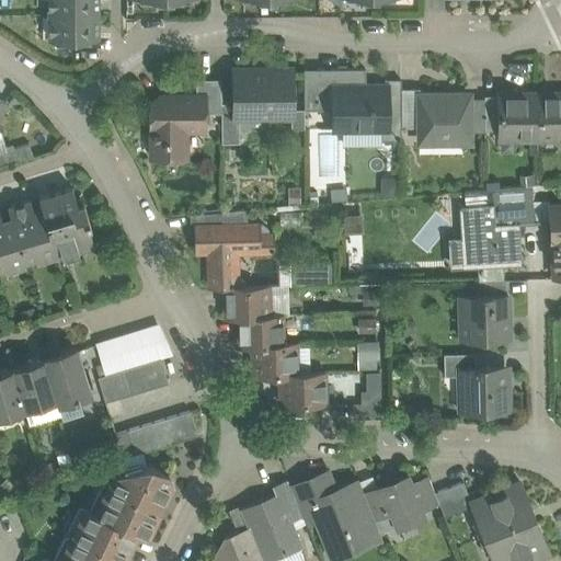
[(98,0),(47,0),(48,14),(98,13),(98,0)]
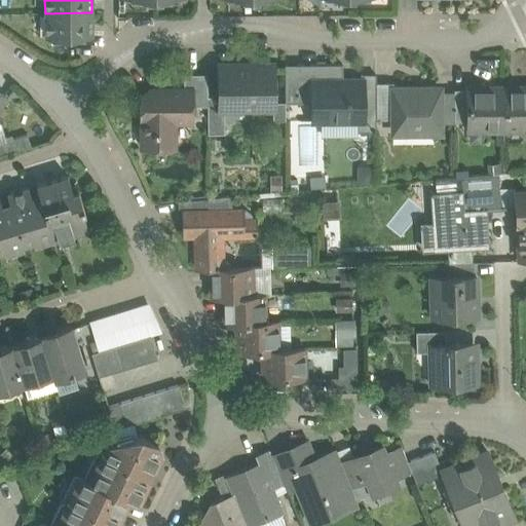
[(91,12),(45,13),(45,37),(91,36),(91,12)]
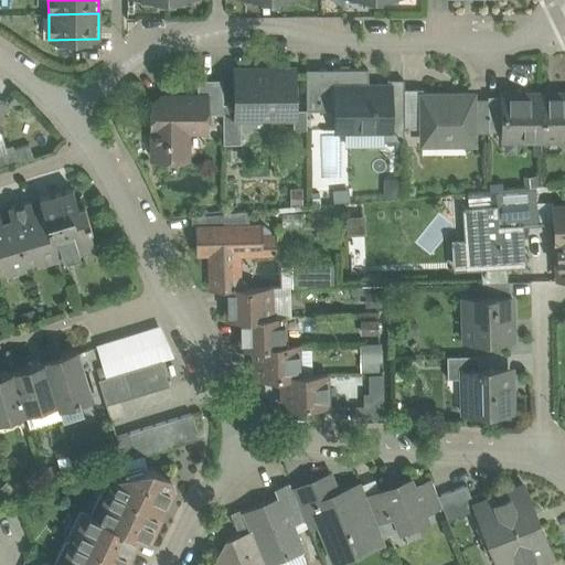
[(368,68),(319,70),(320,109),(340,109),(340,129),(384,128),(387,128),(387,80),(368,80),(368,68)]
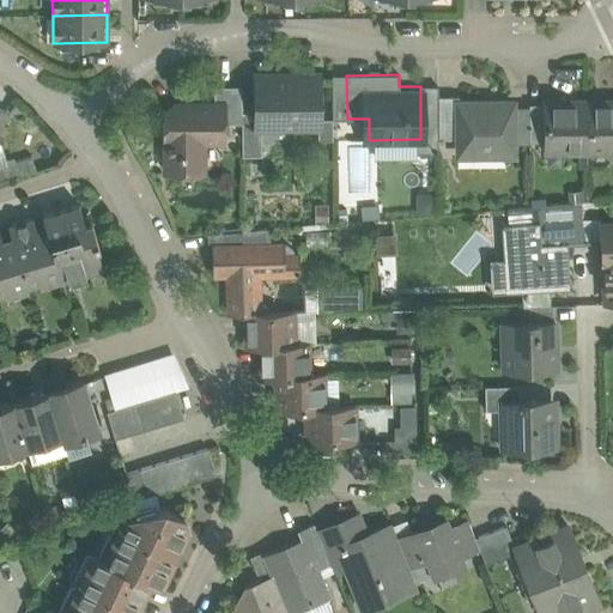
[(317,76),(255,76),(256,119),(256,128),(284,128),(284,126),(319,126),(317,76)]
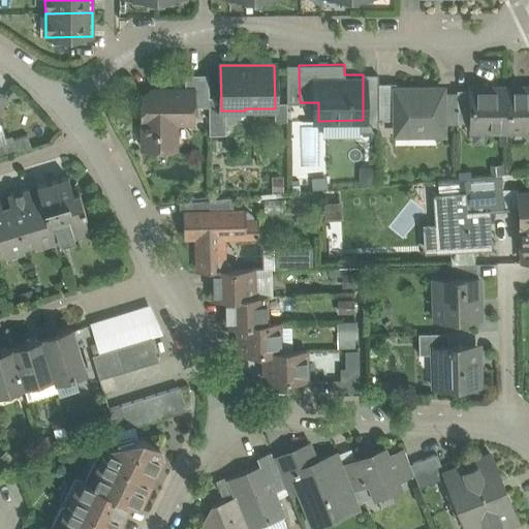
[(287,102),(300,102),(299,65),(286,65),(287,102)]
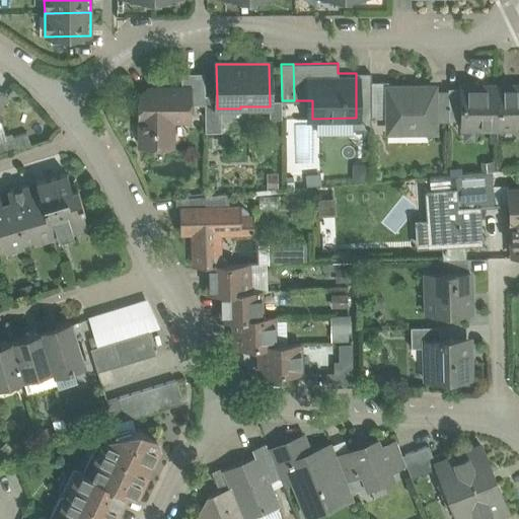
[(204,73),(181,73),(181,88),(189,88),(189,104),(205,104),(205,100),(204,73)]
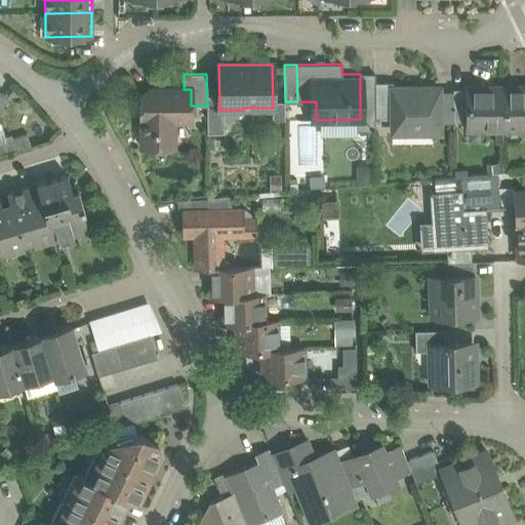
[(374,74),(360,74),(360,119),(357,119),(357,131),(375,131),(375,82),(374,74)]
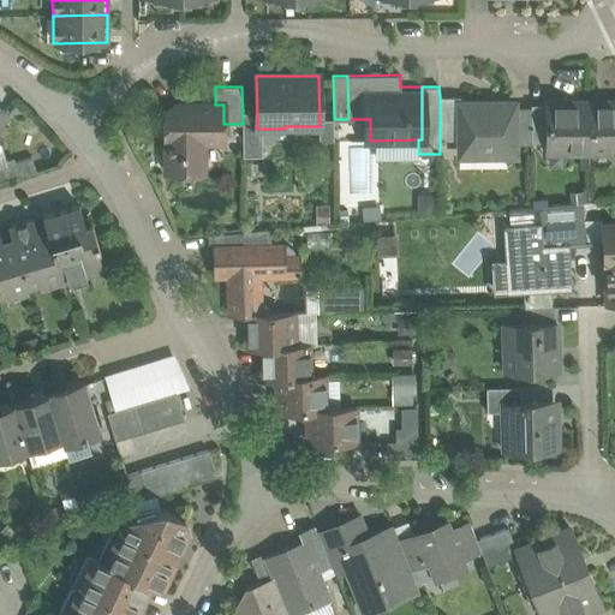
[(460,103),(460,96),(440,96),(440,139),(459,139),(459,103),(460,103)]
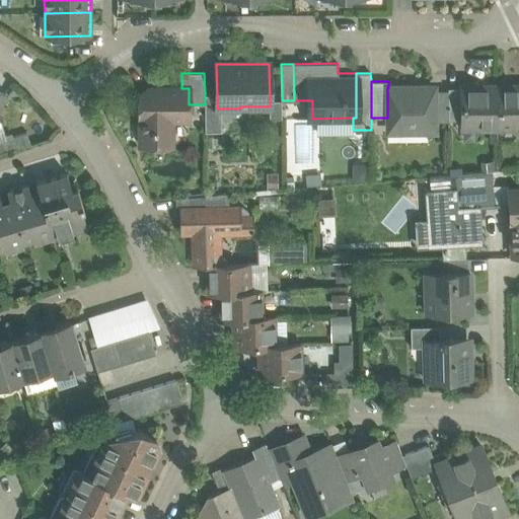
[(497,128),(497,86),(461,87),(461,90),(461,121),(462,128),(497,128)]
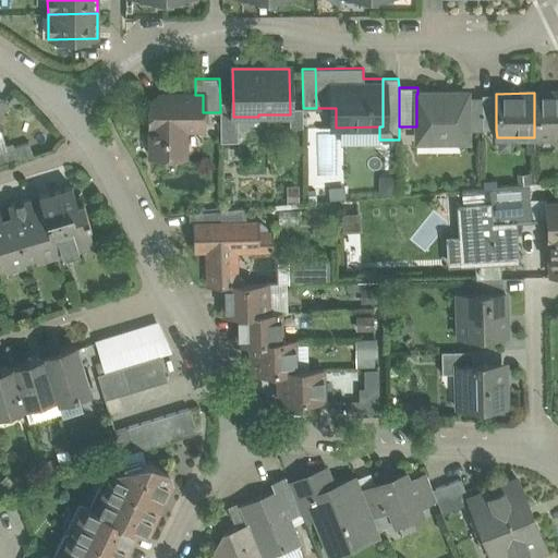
[(557,93),(534,93),(534,137),(557,136),(557,93)]
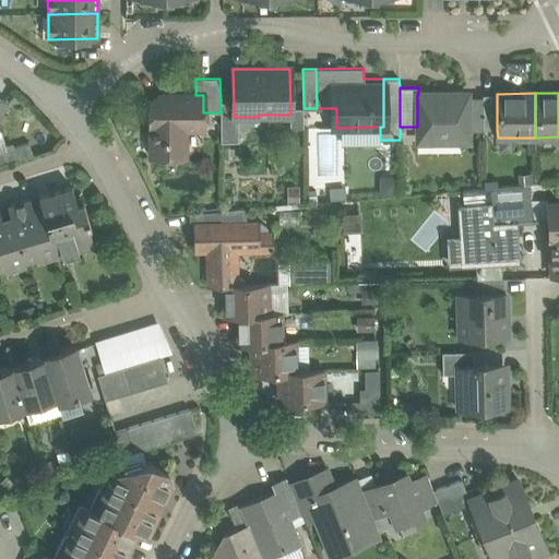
[(418,94),(417,94),(417,127),(418,139),(440,139),(440,141),(467,140),(467,130),(467,97),(467,94),(418,94)]
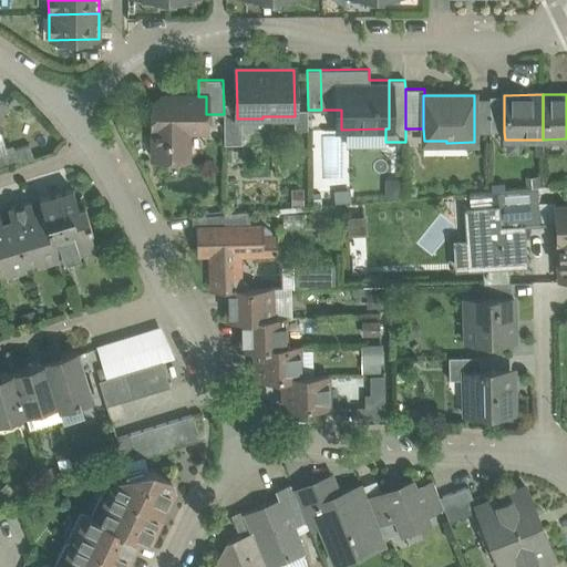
[(198,96),(167,96),(167,106),(153,106),(153,160),(186,160),(186,130),(206,130),(206,114),(206,96),(198,96)]
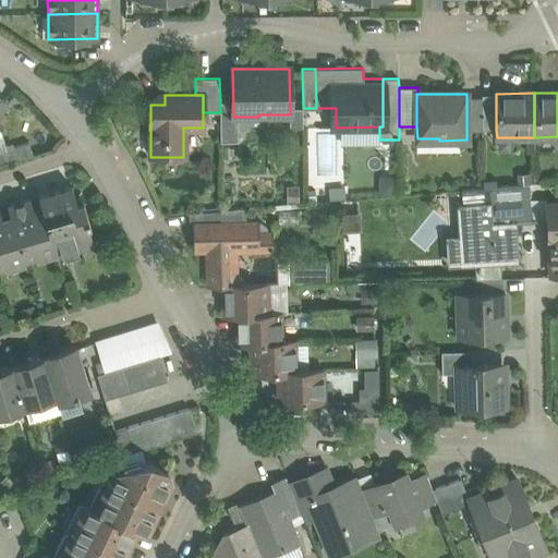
[(482,97),(466,97),(466,130),(482,130),(482,97)]
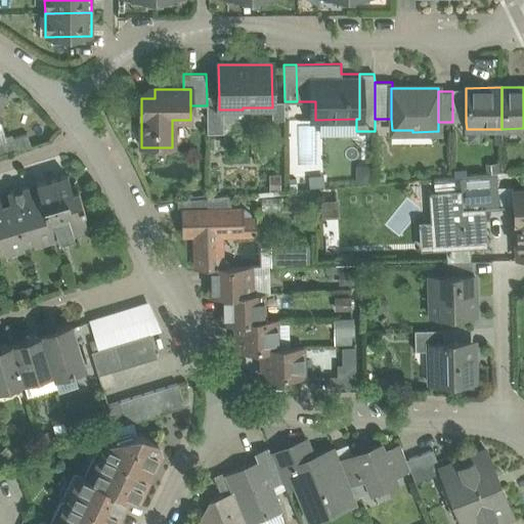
[(466,91),(452,91),(452,122),(466,122),(466,91)]
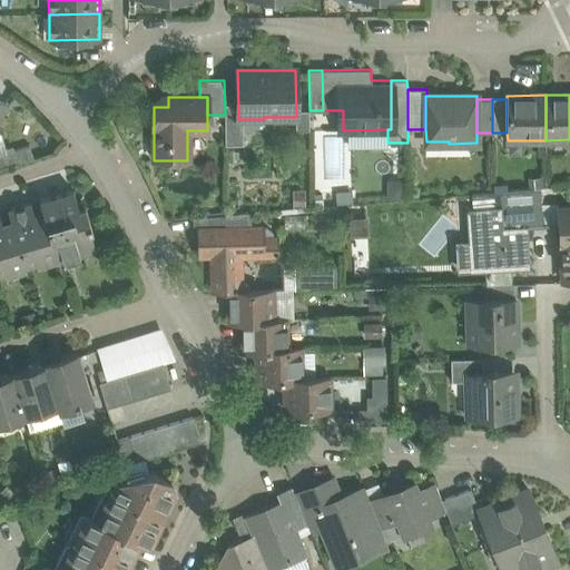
[(238,110),(225,110),(225,115),(225,155),(243,155),(243,119),(238,119),(238,110)]
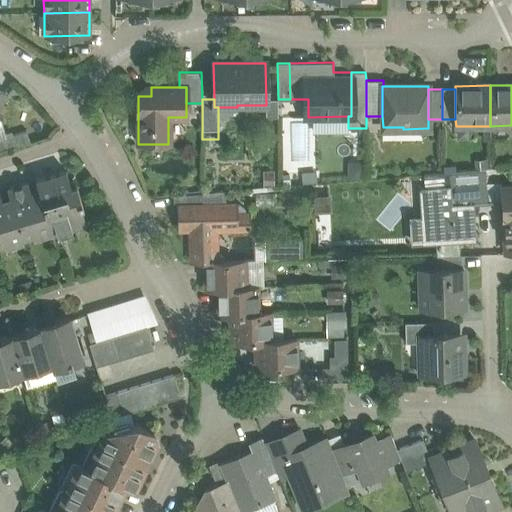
[(26,131),(0,138),(0,151),(30,142),(26,131)]
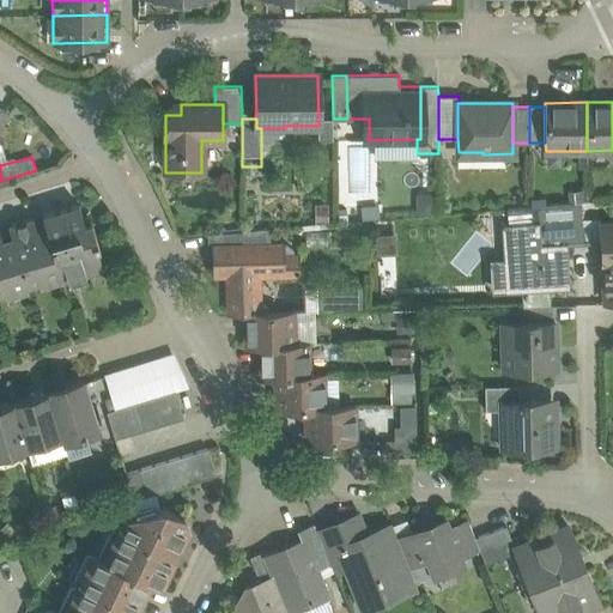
[(580,202),(536,206),(539,247),(583,243),(580,202)]
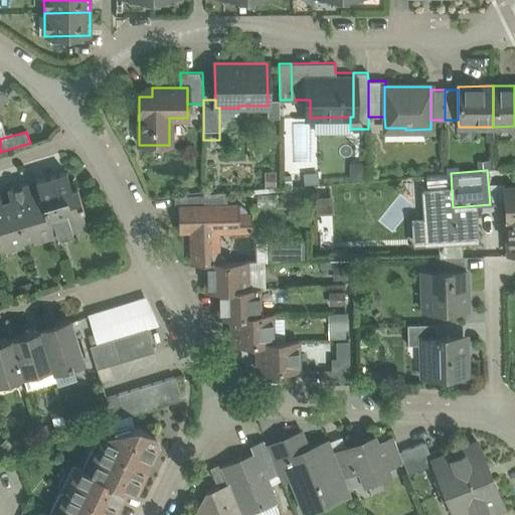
[(65,172),(35,181),(38,190),(40,196),(51,235),(87,224),(80,205),(82,204),(76,185),(70,187),(65,172)]
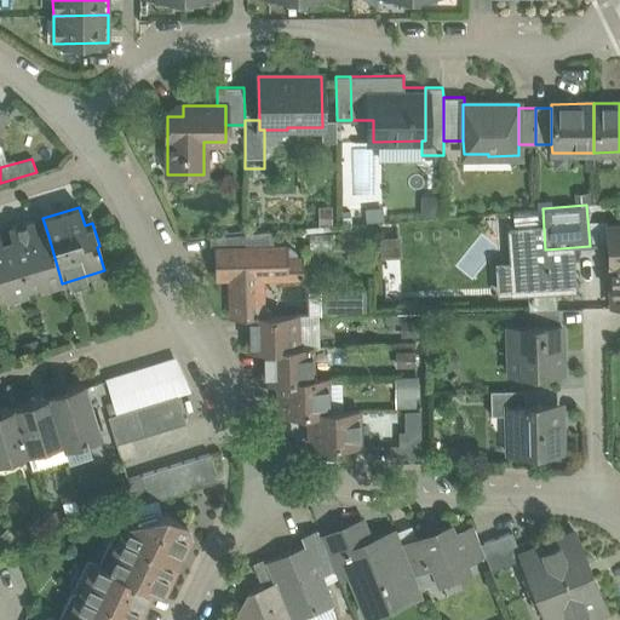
[(517,252),(545,250),(543,208),(514,211),(517,252)]
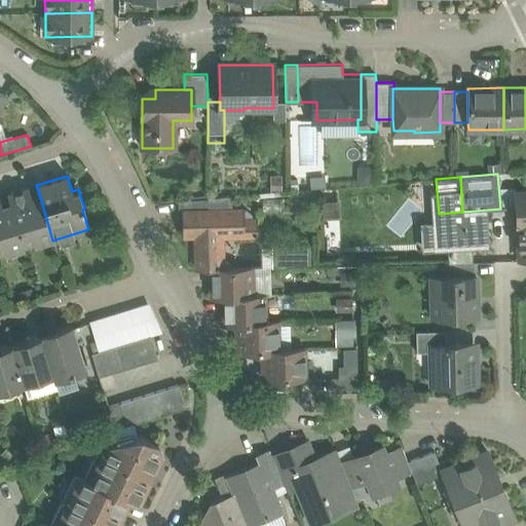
[(28,187),(6,194),(9,202),(11,209),(22,245),(23,245),(34,240),(35,245),(52,240),(41,200),(39,194),(31,196),(28,187)]
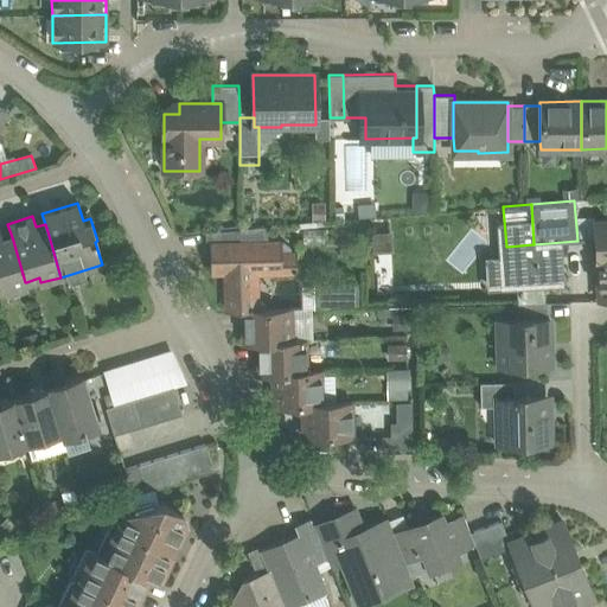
[(606,219),(594,222),(599,299),(606,298),(606,219)]
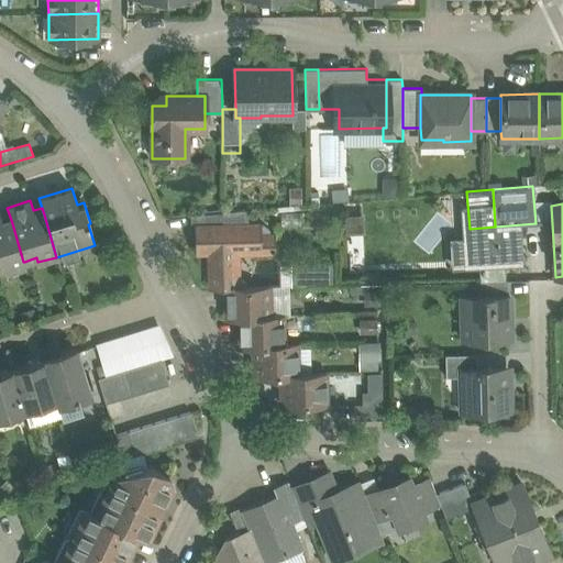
[(222,212),(190,214),(191,229),(197,229),(222,228),(222,225),(222,212)]
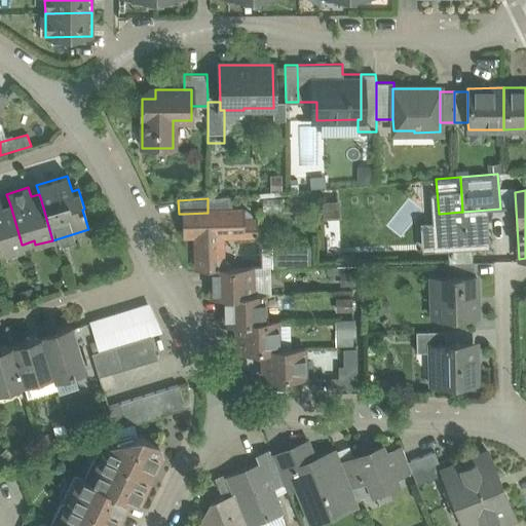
[(1,205),(0,200),(0,251),(4,250),(5,254),(24,249),(23,245),(22,245),(11,209),(9,202),(1,205)]
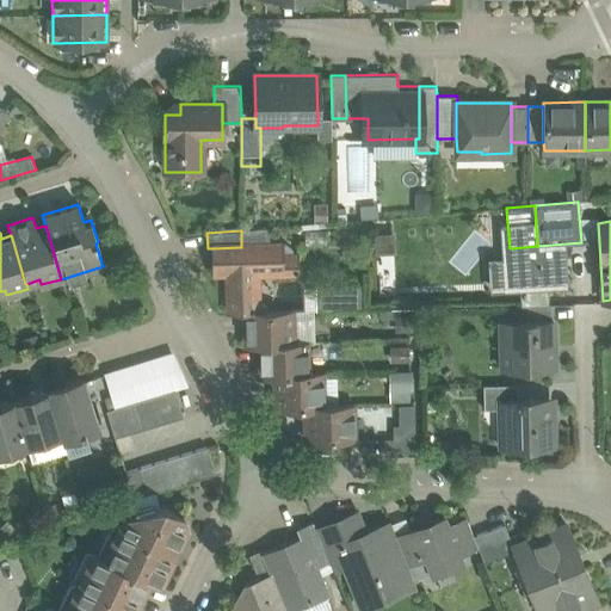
[(396,234),(381,234),(381,251),(396,251),(396,234)]
